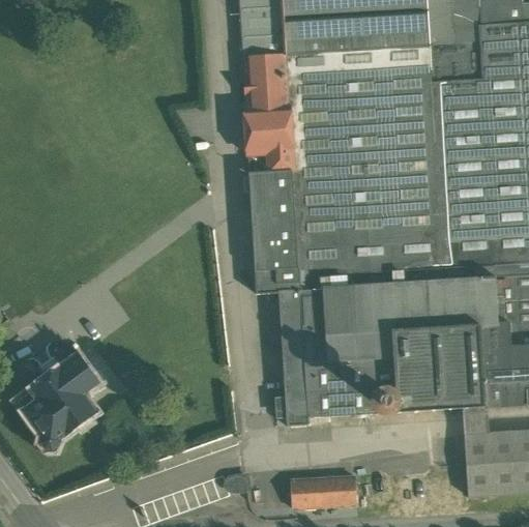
[(238,0),(245,109),(244,109),(247,153),(267,151),(268,170),(292,169),(292,178),(260,180),(267,292),(268,292),(277,291),(278,300),(285,397),(286,410),(286,425),(309,423),(309,416),(375,412),(485,406),(485,407),(528,404),(528,2),(521,3),(520,0),(238,0)]
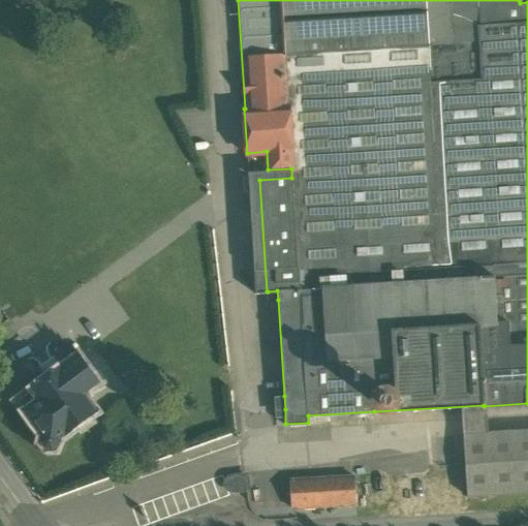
[(277,290),(268,291),(269,300),(278,300),(277,290)]
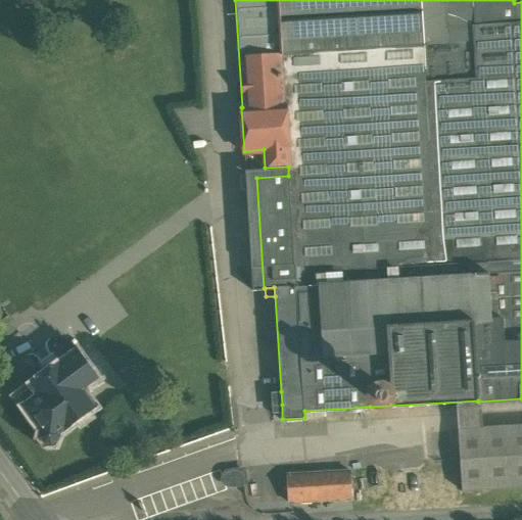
[(78,349),(16,395),(41,430),(41,437),(45,441),(53,442),(58,438),(58,432),(76,419),(79,423),(90,415),(87,411),(94,406),(81,388),(97,376),(78,349)]
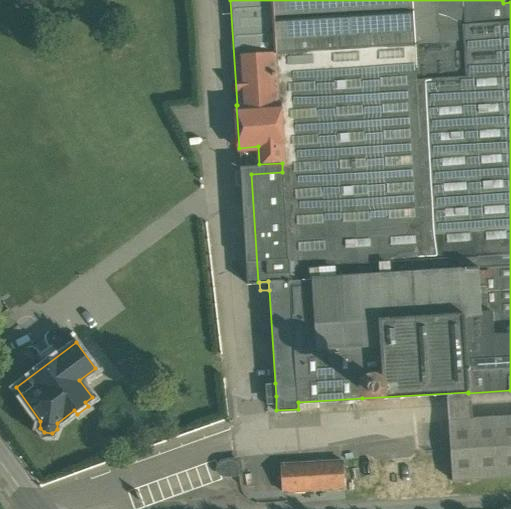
[(275,383),(265,383),(266,397),(276,396),(275,383)]
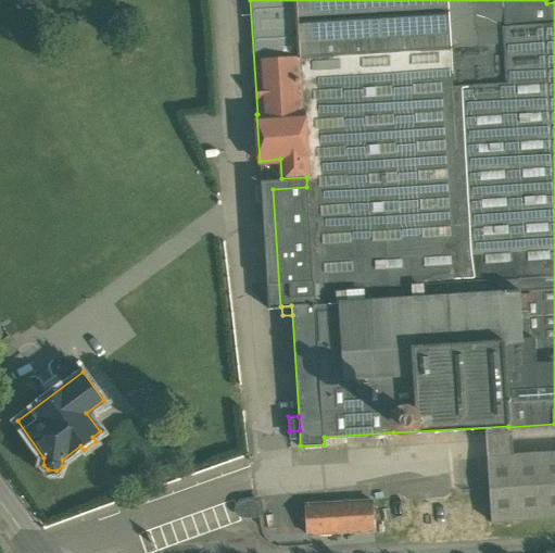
[(554,450),(487,454),(490,519),(554,515),(554,450)]
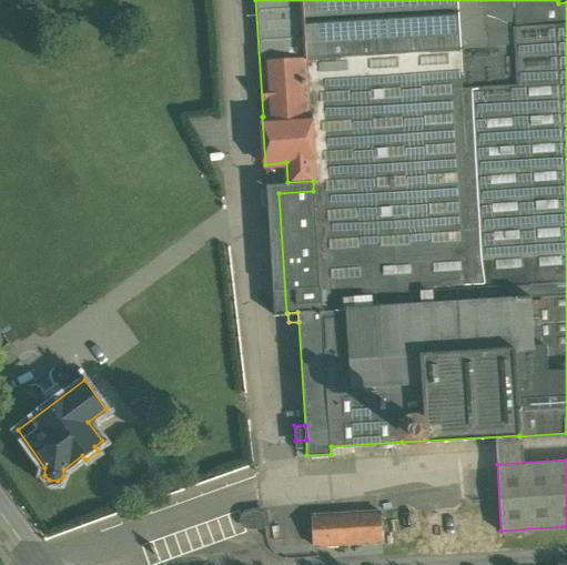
[(263,508),(253,510),(251,510),(249,513),(247,516),(249,521),(251,523),(254,524),(255,524),(264,523),(263,508)]
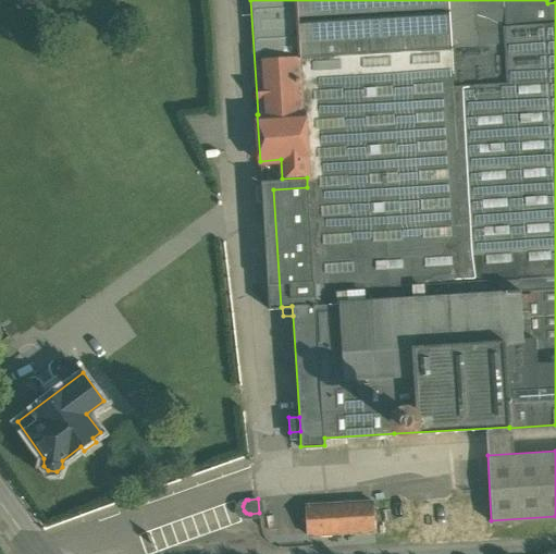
[(372,500),(305,504),(307,533),(373,529),(372,500)]
